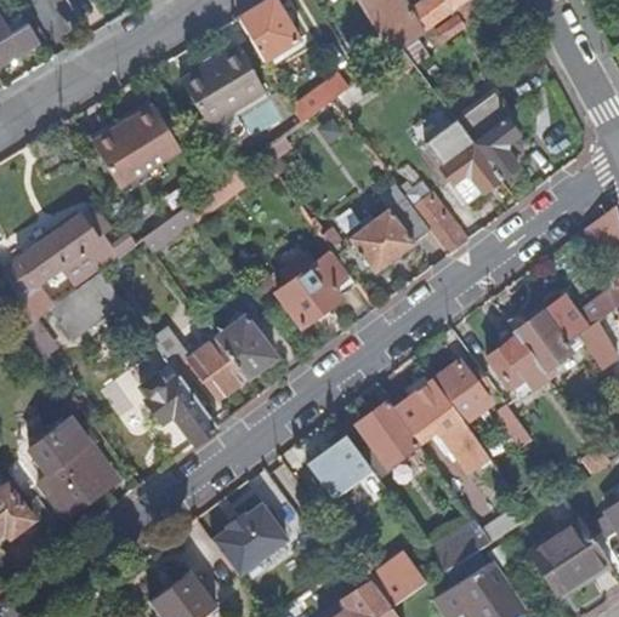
[(302,40),(278,0),(266,0),(242,16),(268,61),(302,40)]
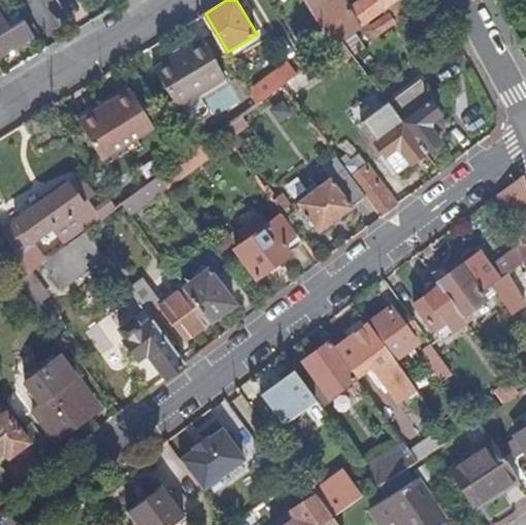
[(311,0),(338,44),(363,27),(352,7),(348,0),(311,0)]
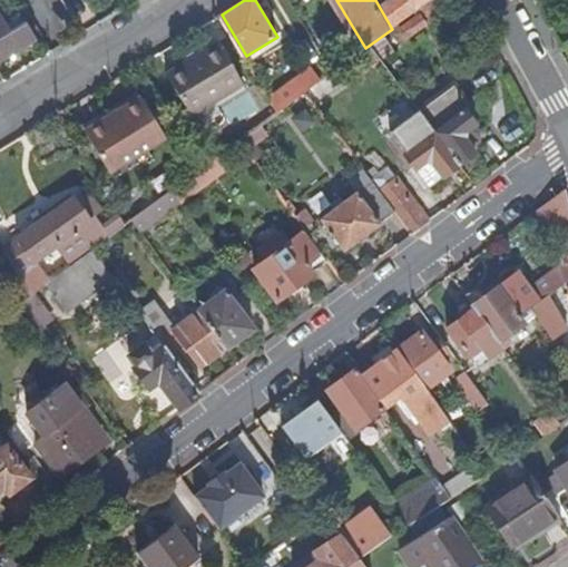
[(392,29),(431,0),(390,0),(380,8),(392,29)]
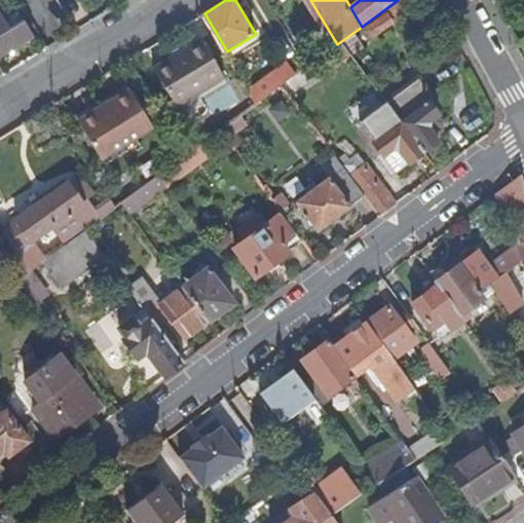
[(378,35),(396,22),(388,11),(371,25),(378,35)]
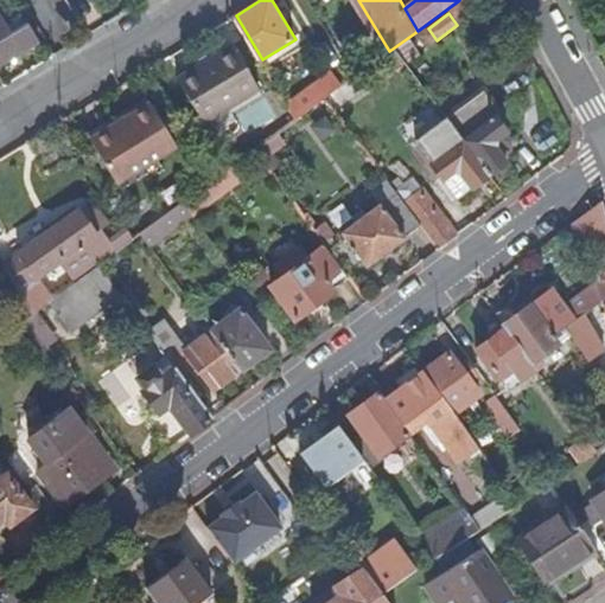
[(0,63),(37,40),(27,24),(11,33),(0,14),(0,63)]
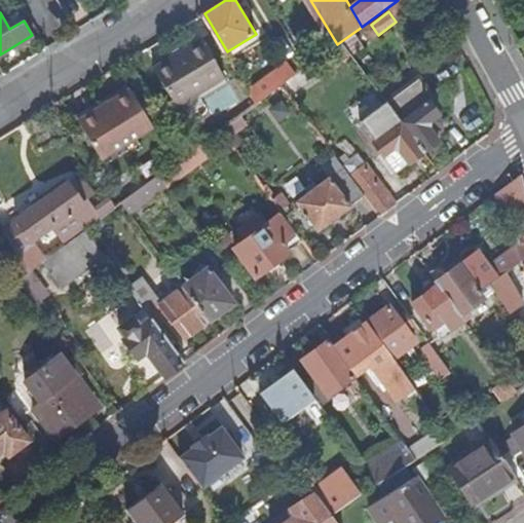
[(360,49),(375,38),(367,27),(351,38),(360,49)]
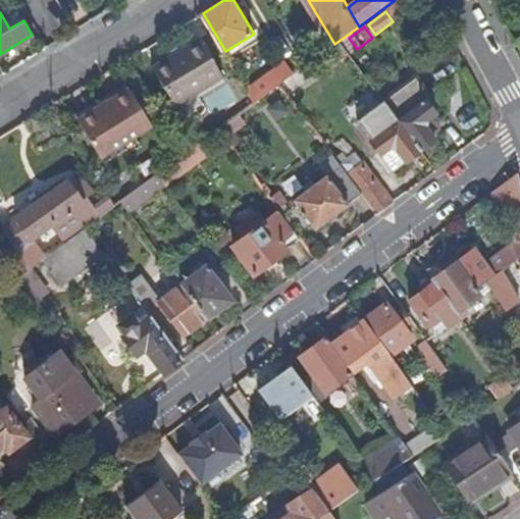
[(177,104),(224,75),(202,38),(154,66),(177,104)]
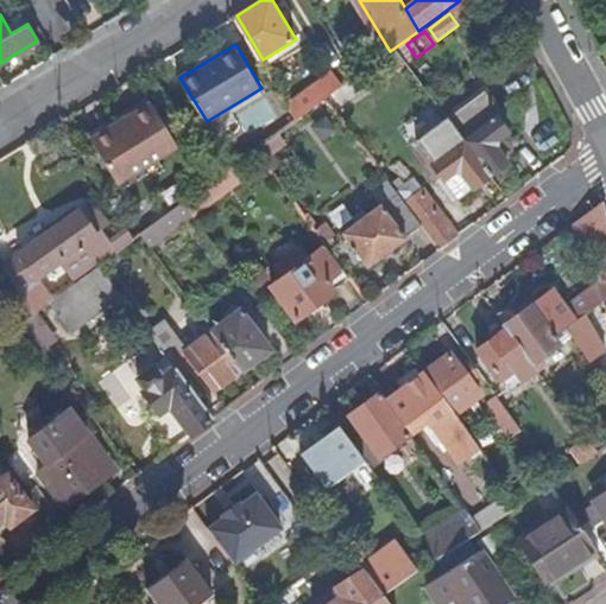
[(385,77),(374,63),(358,76),(343,87),(324,100),(336,114),(385,77)]
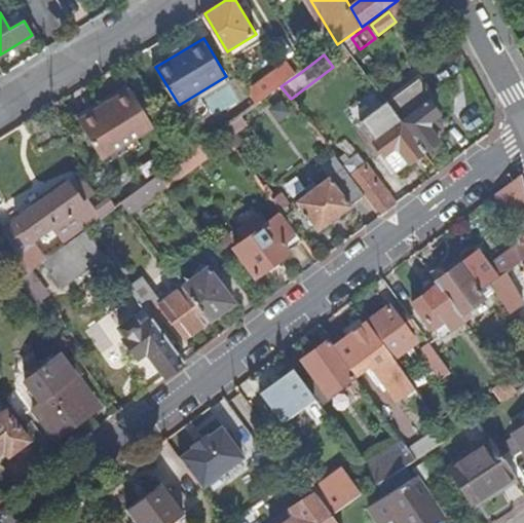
[(257,103),(281,86),(297,75),(287,62),(250,89),(257,103)]
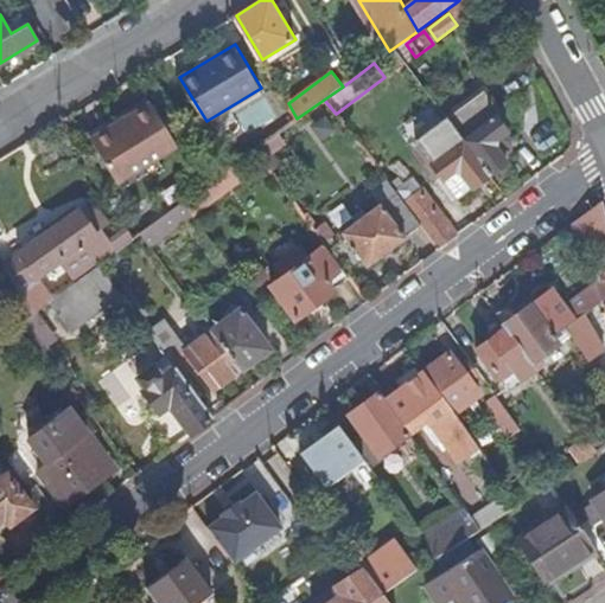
[(447,117),(490,174),(508,162),(503,155),(496,147),(497,139),(504,133),(508,130),(497,116),(502,113),(484,90),(447,117)]
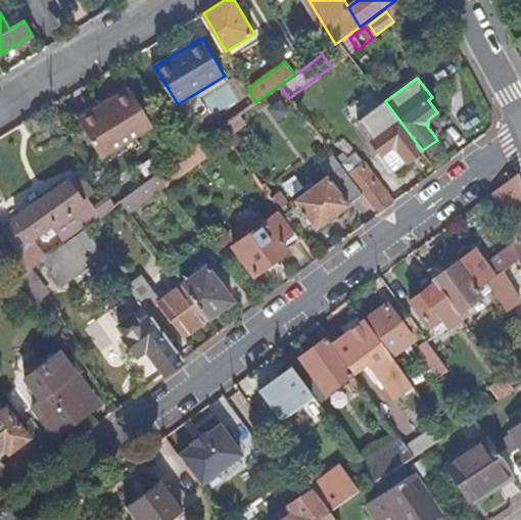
[(75,114),(78,120),(130,88),(127,83),(75,114)]
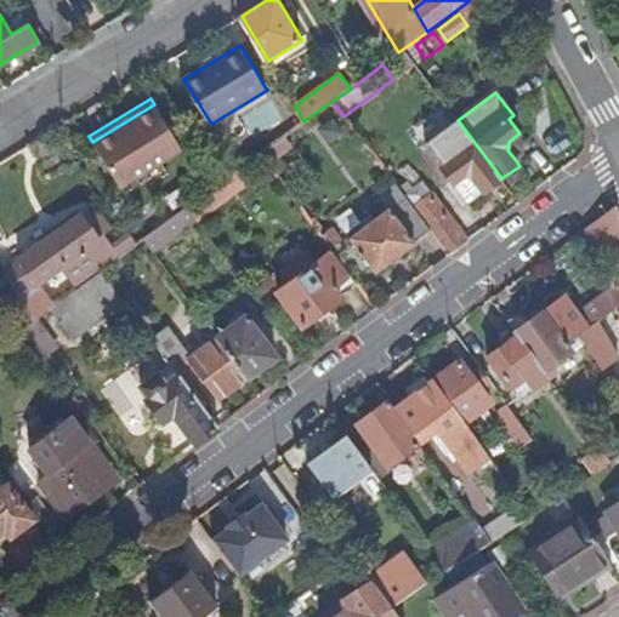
[(483,192),(501,178),(458,120),(441,98),(432,106),(452,132),(427,150),(453,184),(464,176),(472,177),(483,192)]
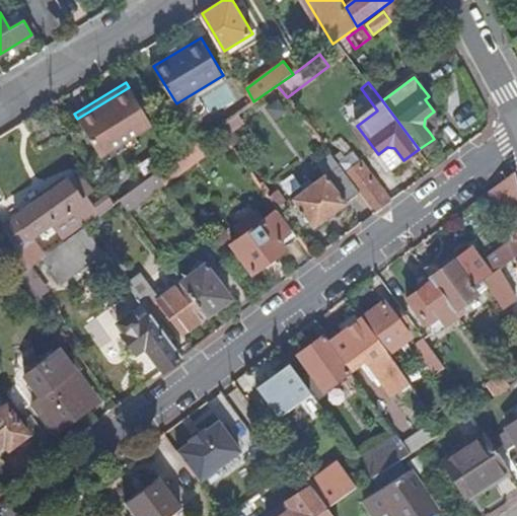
[(129,87),(77,119),(100,156),(151,125),(129,87)]
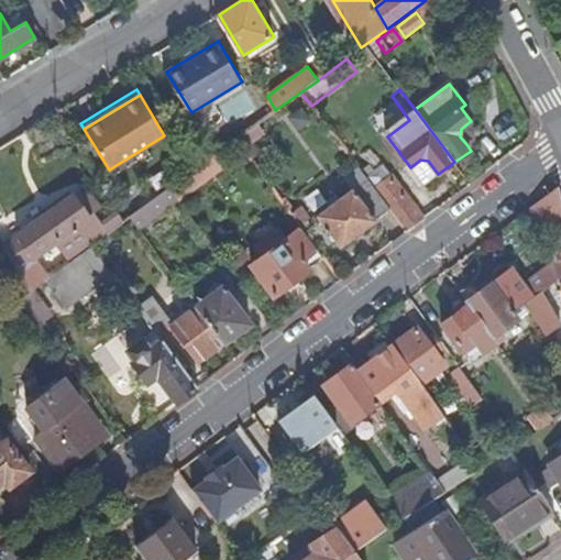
[(460,136),(466,144),(472,140),(473,131),(468,123),(461,129),(460,136)]
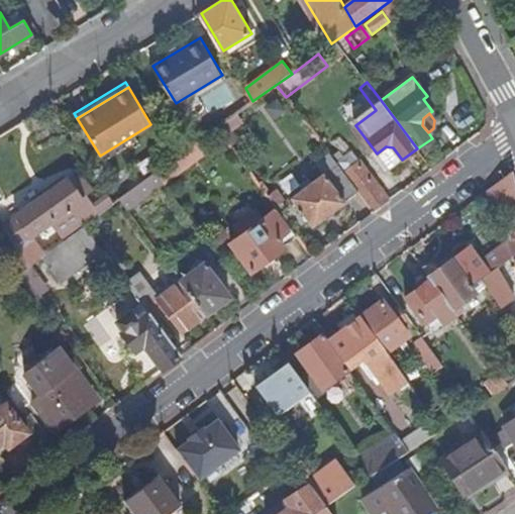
[(161,185),(162,186),(203,155),(195,143),(152,175),(161,185)]
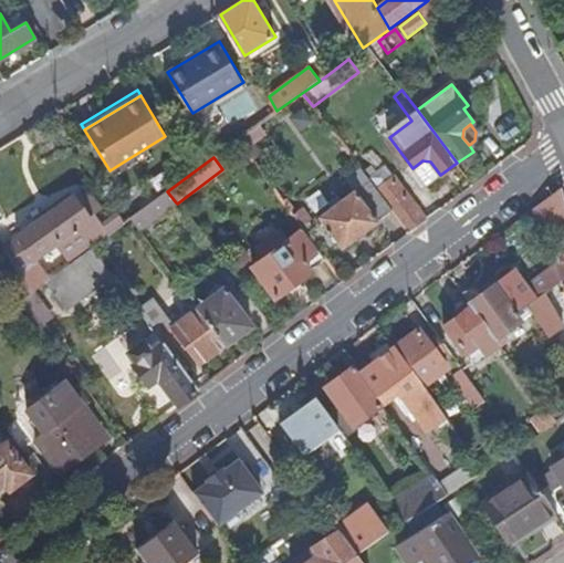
[(426,186),(440,175),(430,162),(423,160),(413,168),(426,186)]
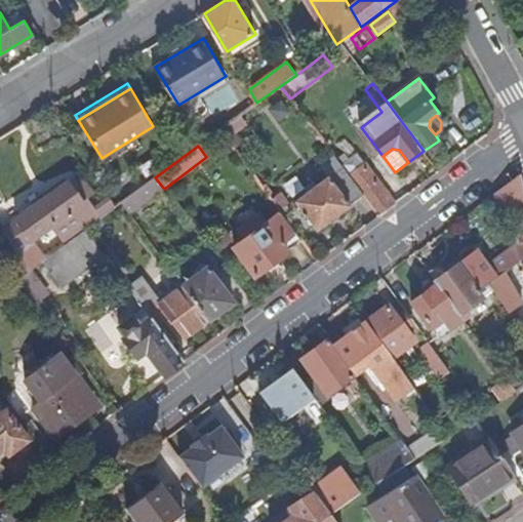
[(377,213),(393,203),(361,161),(359,163),(353,155),(339,164),(361,192),(377,213)]
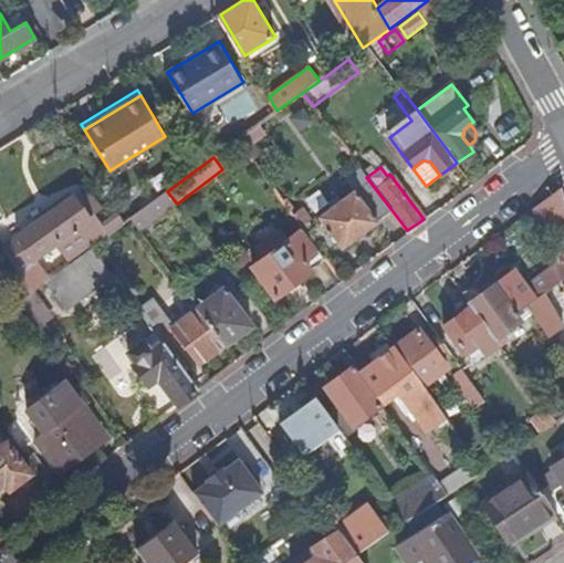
[(374,218),(389,207),(366,177),(315,216),(340,247),(375,219),(374,218)]
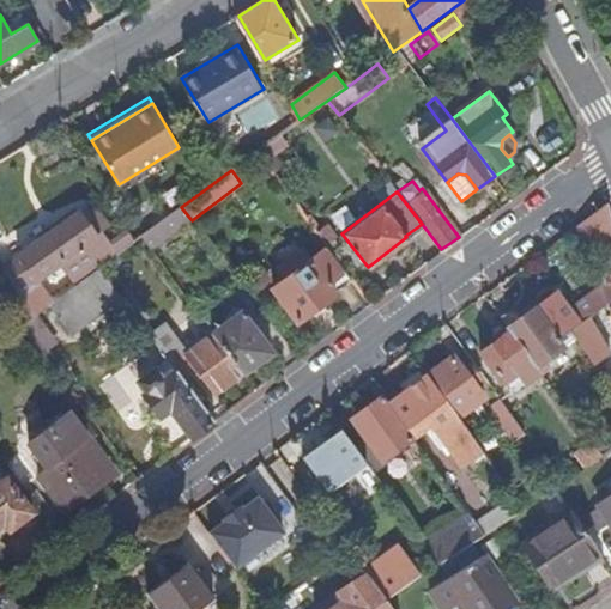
[(555,296),(508,329),(510,333),(531,361),(540,375),(548,370),(543,361),(576,339),(572,332),(585,322),(610,302),(610,217),(608,205),(574,229),(597,267),(602,287),(567,312),(555,296)]
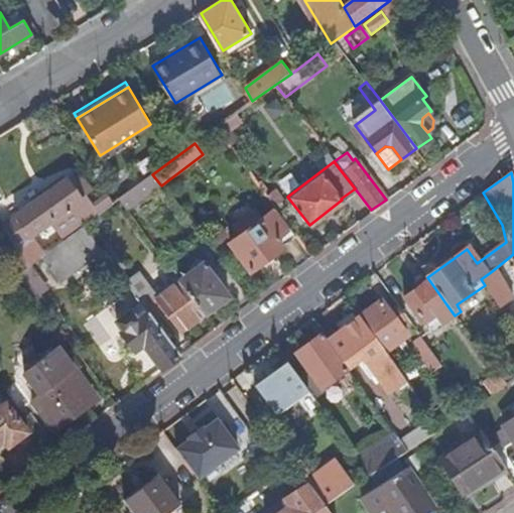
[(137,202),(160,184),(152,174),(129,191),(137,202)]
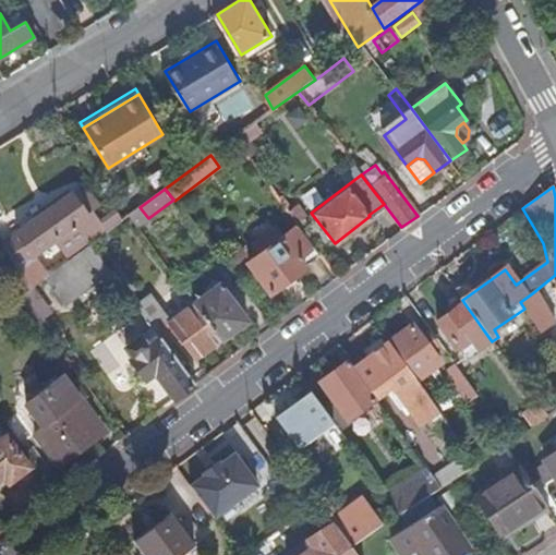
[(1,245),(20,279),(36,266),(32,257),(86,217),(85,215),(91,210),(80,196),(74,200),(70,195),(1,245)]
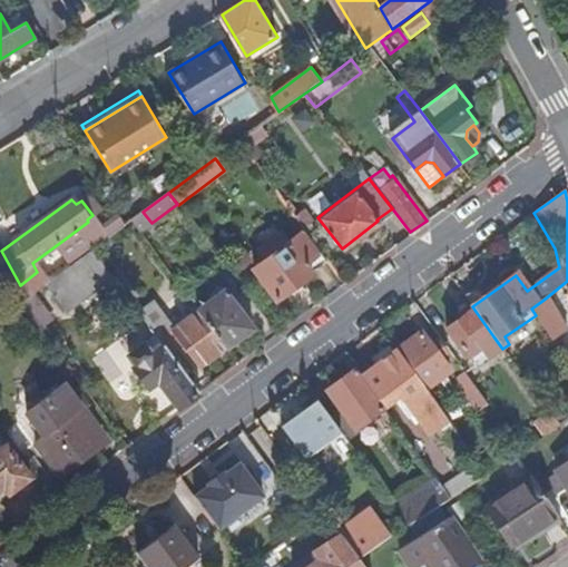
[(153,224),(152,223),(143,212),(128,223),(138,235),(153,224)]
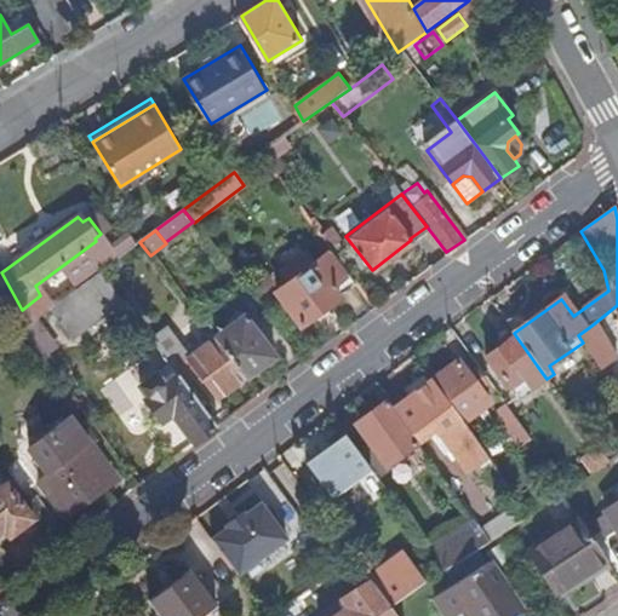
[(320,237),(330,249),(338,242),(328,230),(320,237)]
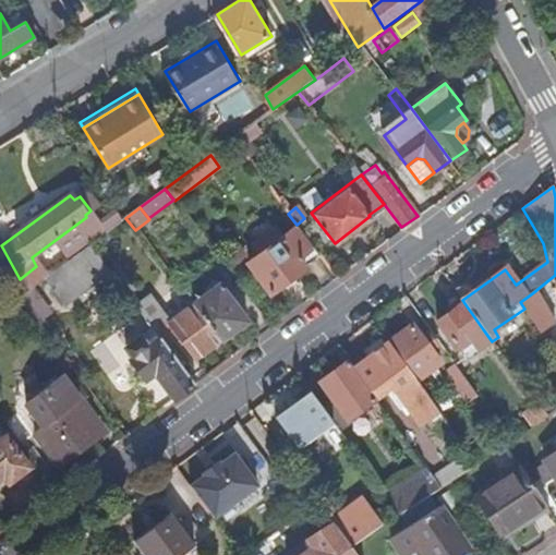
[(26,291),(41,280),(87,246),(120,222),(113,210),(81,234),(80,233),(36,266),(20,279),(26,290),(26,291)]
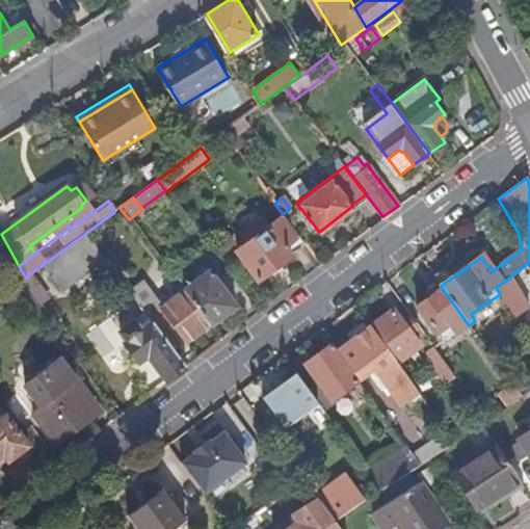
[(291,254),(305,243),(284,216),(238,252),(260,280),(292,255),(291,254)]
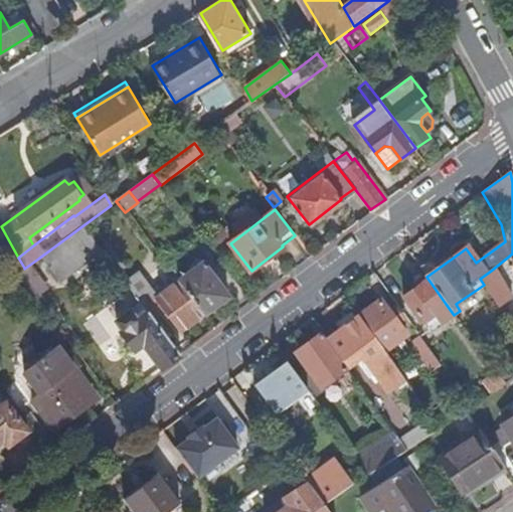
[(38,259),(55,284),(100,251),(80,227),(38,259)]
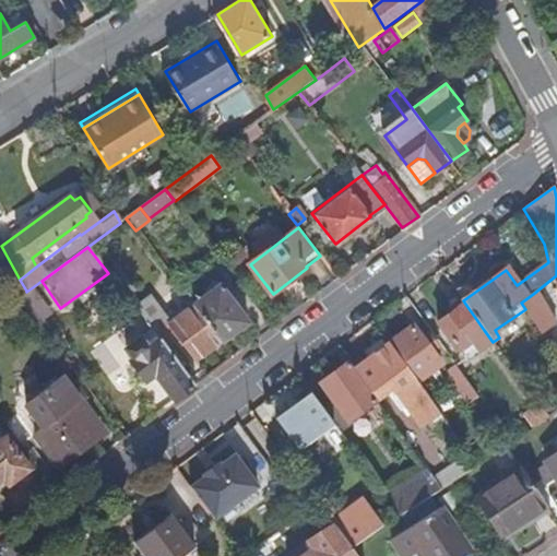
[(16,298),(37,324),(60,308),(42,281),(26,292),(26,291),(16,298)]
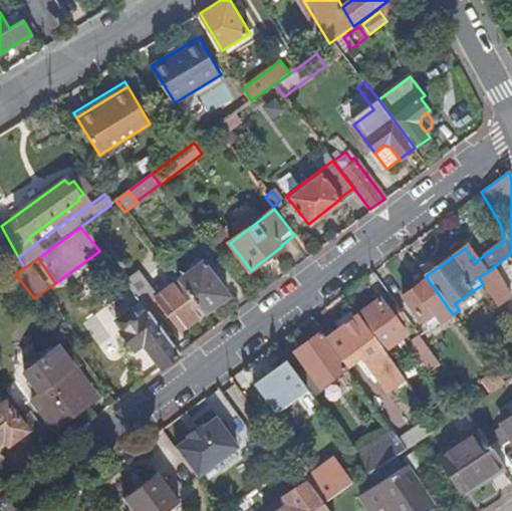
[(167,266),(204,314),(227,296),(201,262),(182,276),(172,263),(167,266)]
